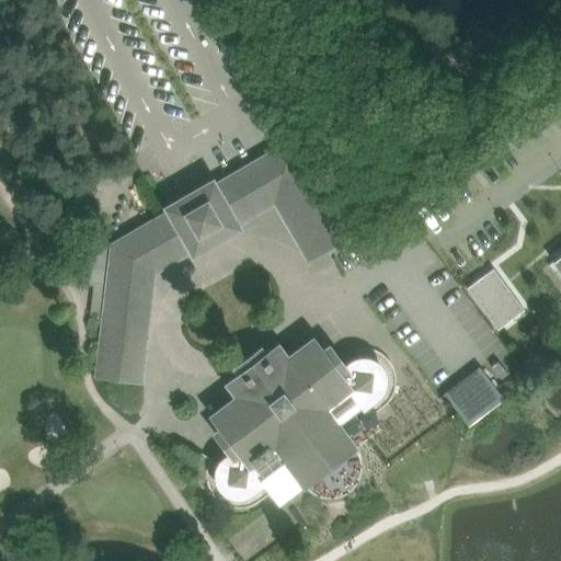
[(165,208),(169,213),(112,245),(96,377),(135,381),(148,268),(187,245),(193,255),(241,228),(236,218),(277,194),(313,256),(347,238),(292,141),(216,185),(214,181),(165,208)]
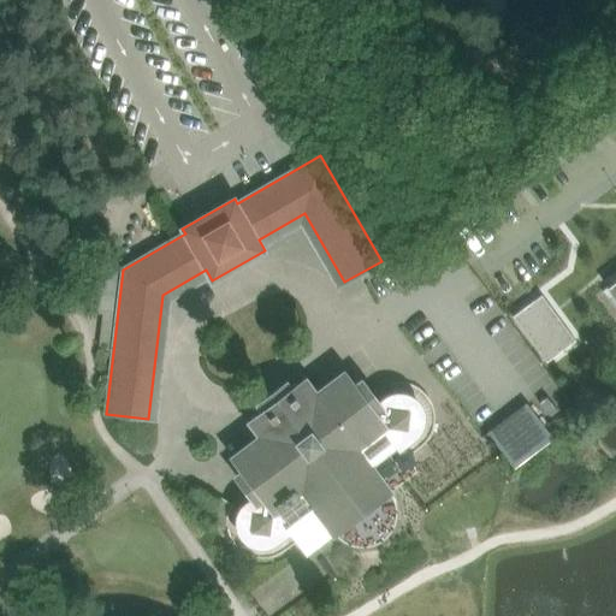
[(373,211),(362,217),(369,227),(380,221),(373,211)]
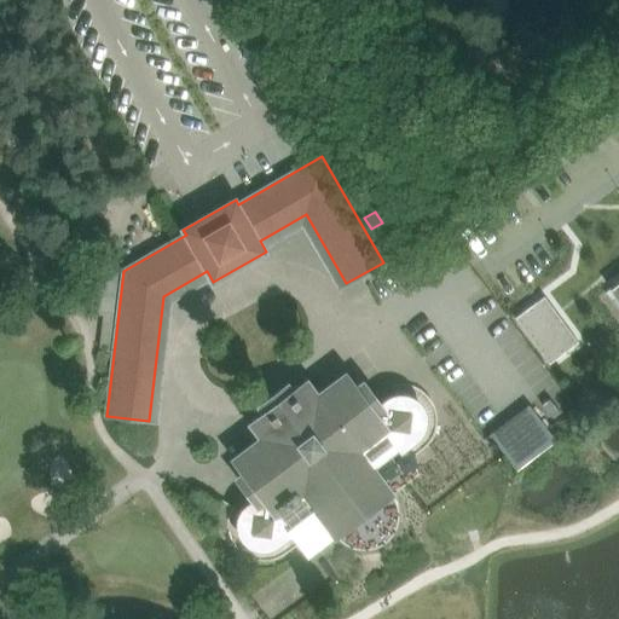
[(618,272),(608,282),(612,288),(613,288),(618,283),(618,272)]
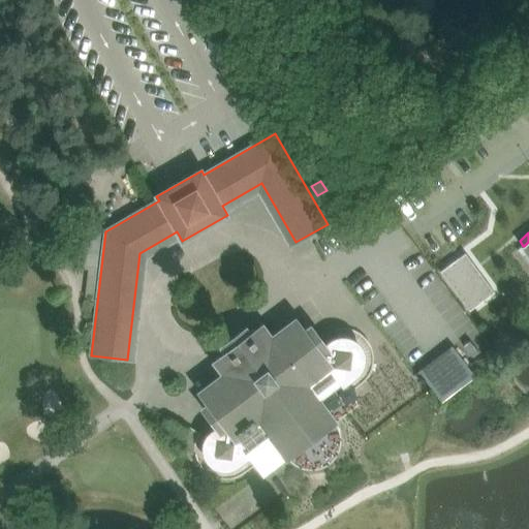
[(466,253),(440,272),(469,311),(495,292),(466,253)]
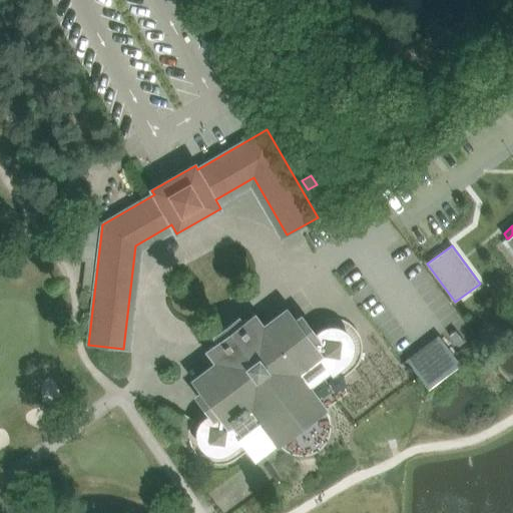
[(223,455),(230,451),(241,443),(255,462),(279,445),(287,452),(296,455),(306,456),(316,453),(324,447),(329,438),(331,428),(330,418),(326,409),(349,392),(334,373),(345,364),(351,359),(353,351),(352,344),(349,336),(343,331),(336,329),(328,329),(325,330),(323,331),(321,333),(316,337),(302,318),(296,322),(287,310),(264,328),(255,317),(243,325),(239,320),(215,338),(219,343),(208,352),(216,363),(193,381),(202,392),(196,397),(211,416),(206,420),(204,421),(202,423),(201,425),(198,432),(198,440),(202,447),(207,453),(215,455),(223,455)]
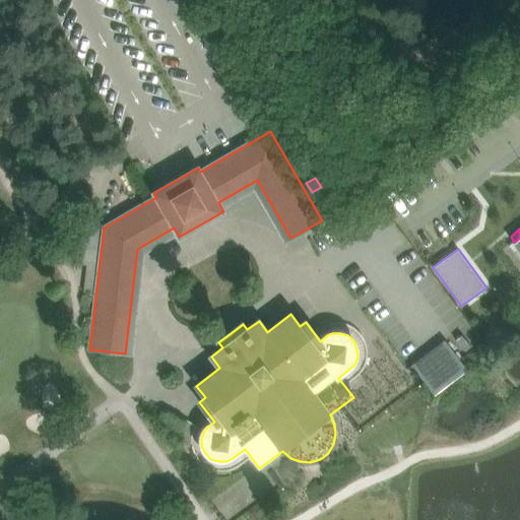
[(444,338),(410,364),(434,395),(467,371),(444,338)]
